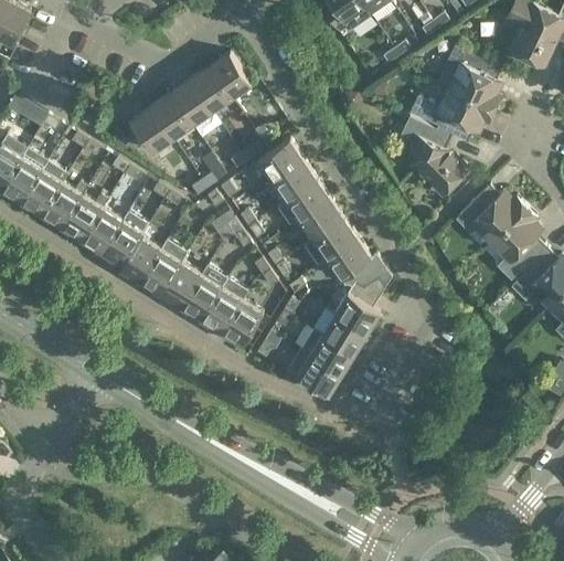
[(0,38),(13,44),(31,11),(10,0),(8,0),(0,16),(0,38)]
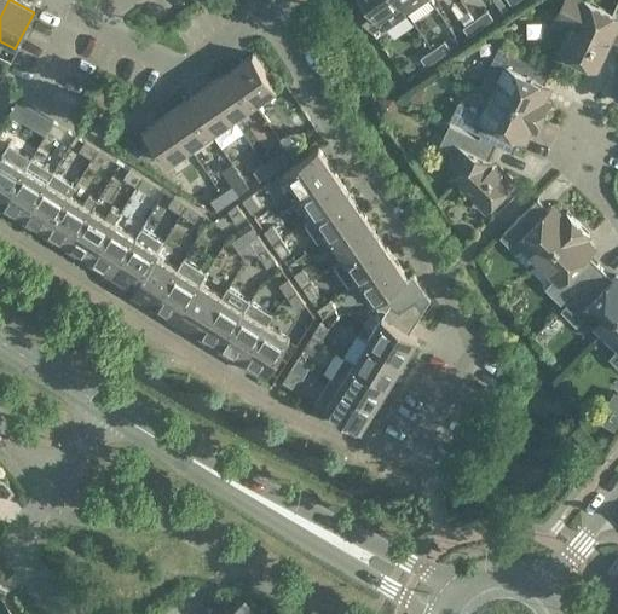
[(406,17),(394,0),(362,0),(363,1),(352,7),(371,35),(381,28),(385,32),(406,17)]
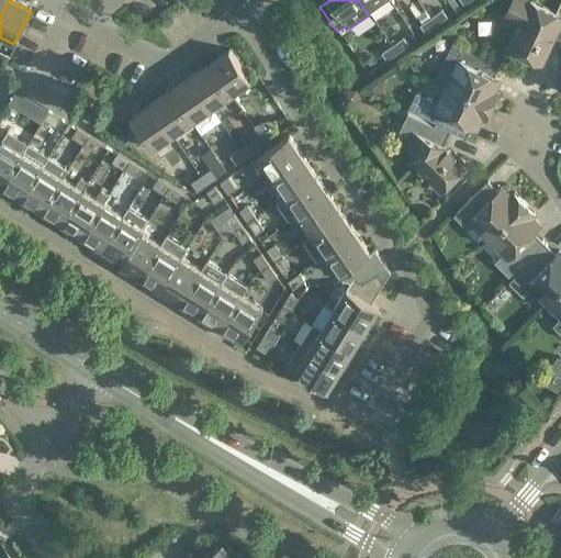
[(358,0),(369,15),(388,1),(386,0),(358,0)]
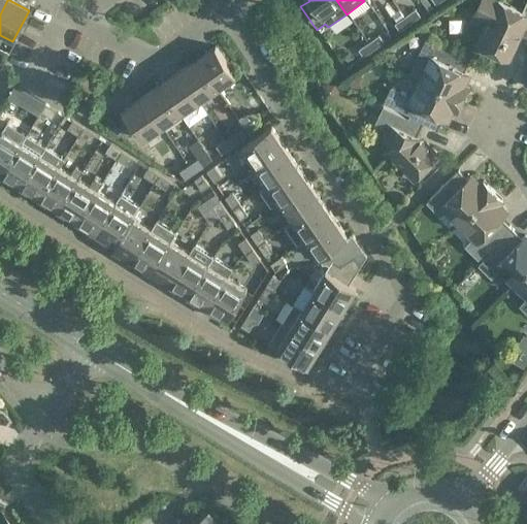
[(519,36),(526,39),(526,0),(521,14),(498,3),(497,4),(488,0),(481,0),(473,15),(488,23),(476,47),(506,62),(519,36)]
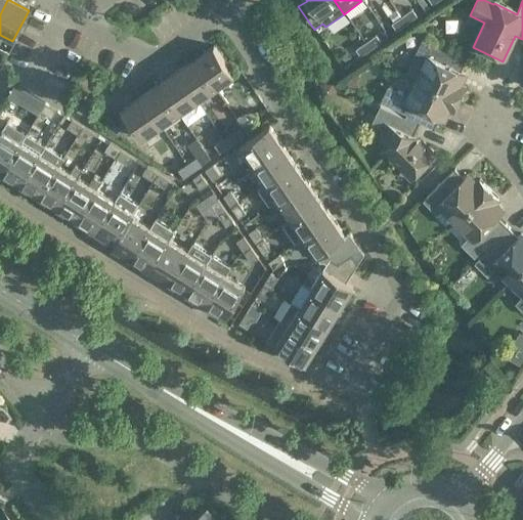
[(401,19),(405,26),(417,18),(411,12),(401,19)]
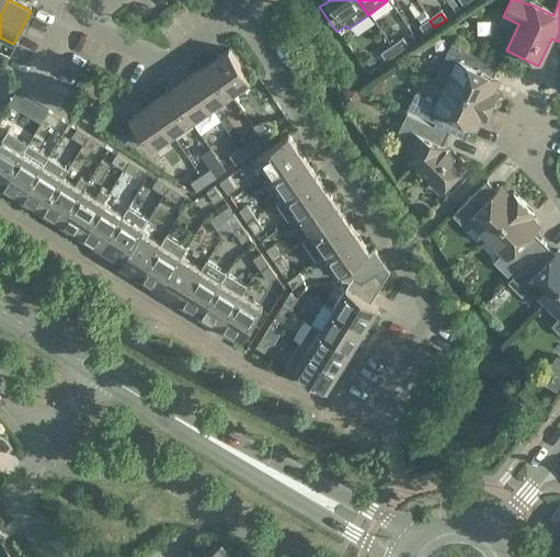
[(434,27),(430,21),(419,29),(424,35),(434,27)]
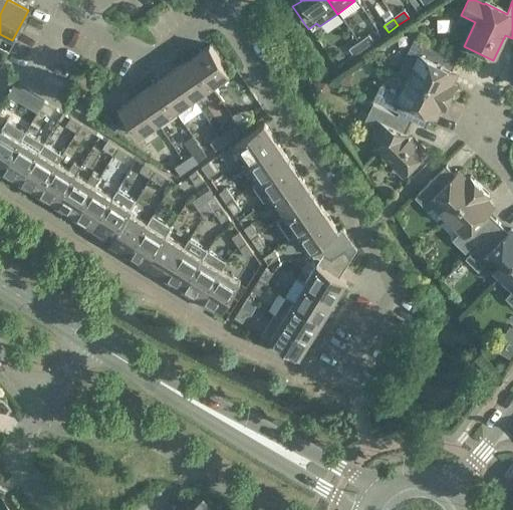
[(358,44),(362,50),(372,43),(368,37),(358,44)]
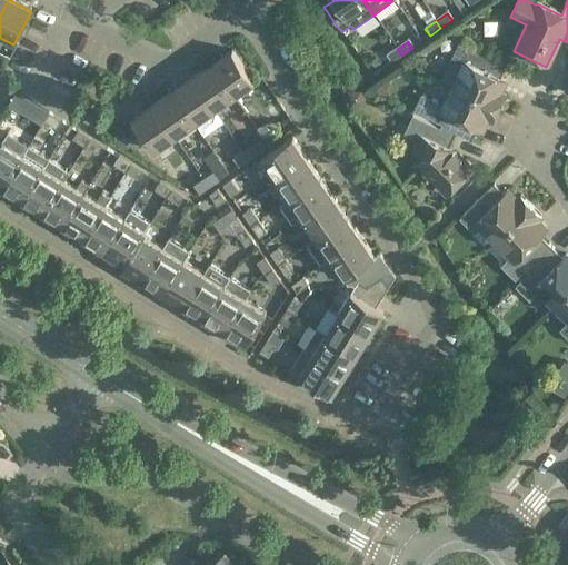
[(461,69),(452,88),(498,110),(504,97),(498,95),(505,82),(500,80),(506,68),(484,57),(479,58),(457,47),(449,63),(461,69)]
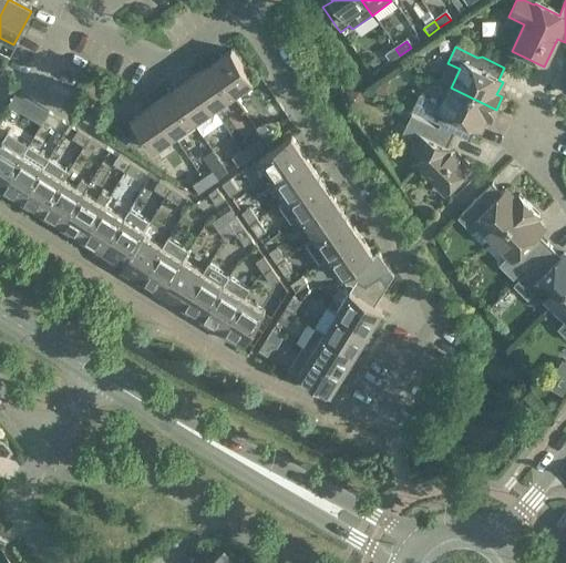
[(400,55),(395,49),(384,57),(390,63),(400,55)]
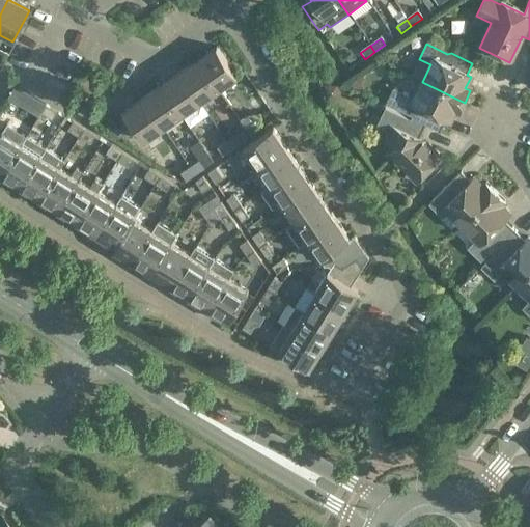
[(197,63),(217,92),(236,79),(216,50),(197,63)]
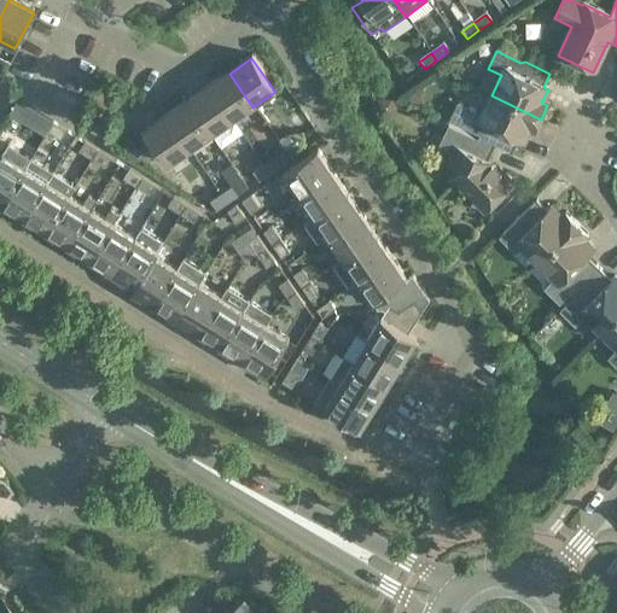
[(252,107),(230,74),(208,88),(232,122),(252,107)]
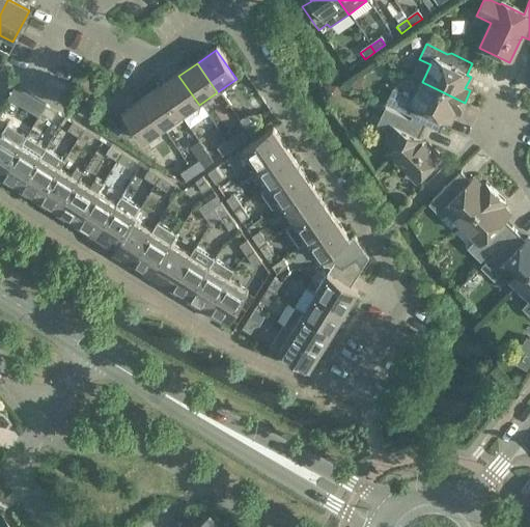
[(178,76),(160,88),(180,117),(199,105),(178,76)]
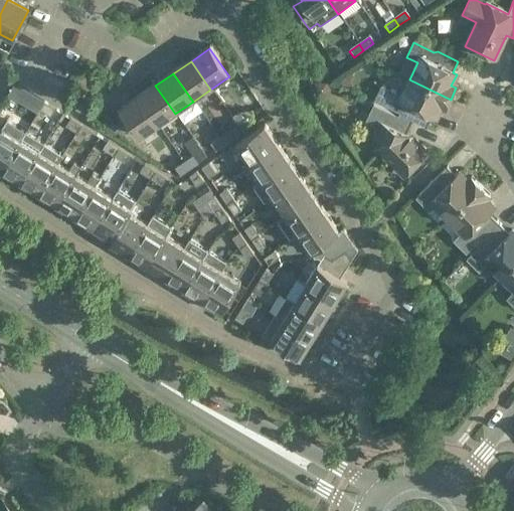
[(403,117),(402,119),(411,123),(425,130),(431,119),(435,120),(440,109),(445,111),(451,100),(409,79),(401,97),(390,92),(383,107),(403,117)]
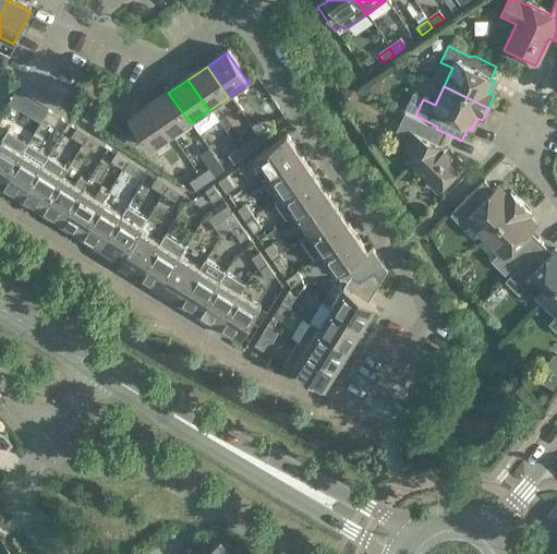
[(170,137),(190,123),(168,93),(148,106),(170,137)]
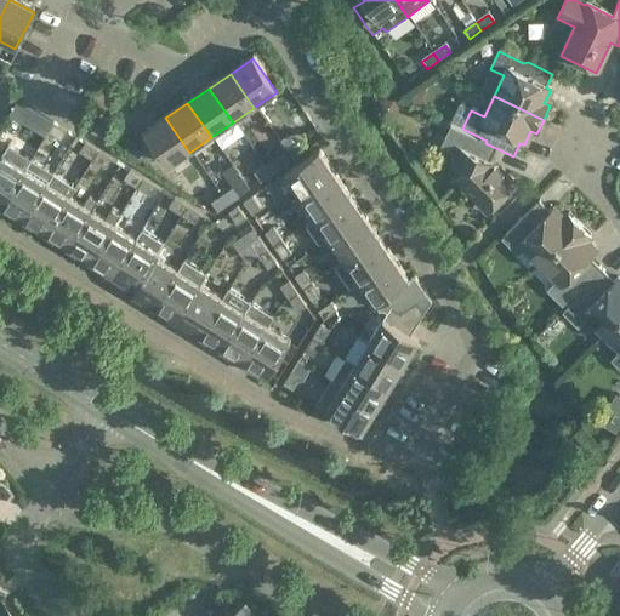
[(47,135),(53,126),(20,104),(11,118),(45,138),(47,135)]
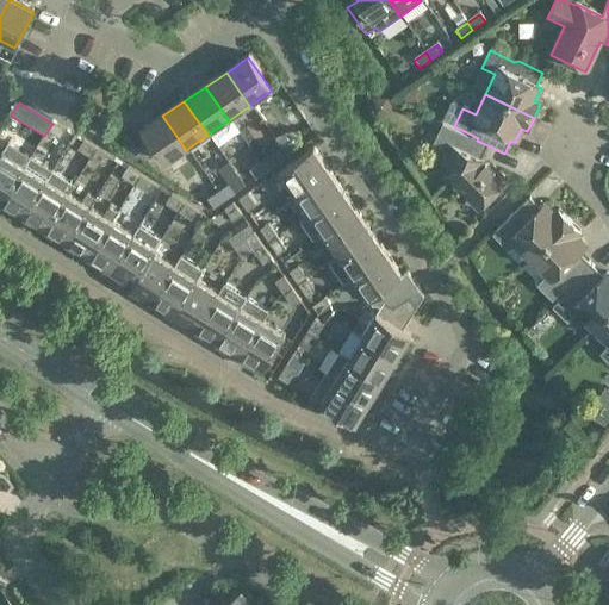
[(165,164),(186,150),(162,116),(141,131),(165,164)]
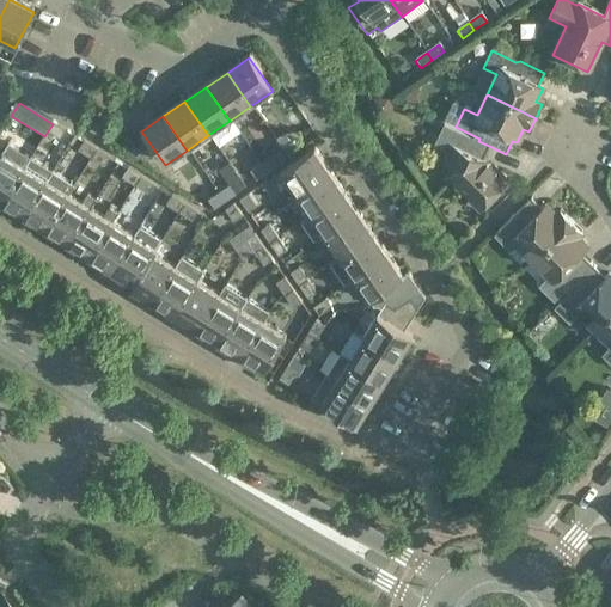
[(66,132),(63,129),(53,123),(47,133),(60,141),(66,132)]
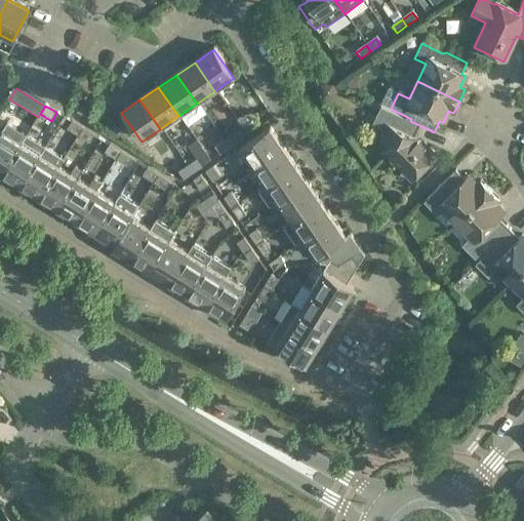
[(413,138),(419,125),(410,121),(409,122),(380,109),(371,126),(385,132),(381,139),(396,147),(387,155),(411,181),(435,157),(417,139),(413,138)]
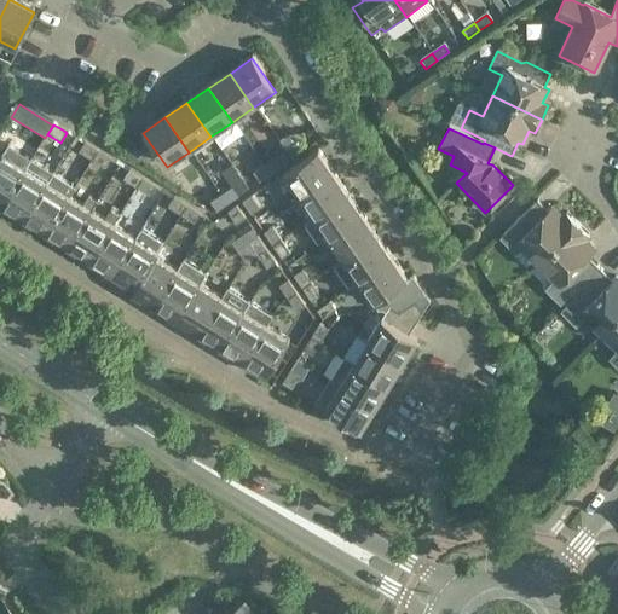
[(79,154),(91,162),(97,152),(84,145),(79,154)]
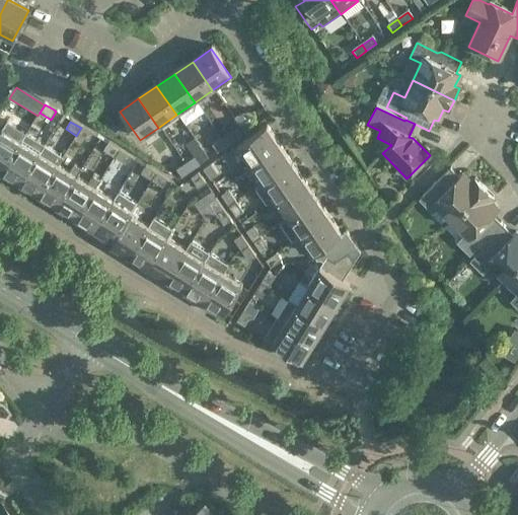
[(238,128),(243,135),(252,129),(247,122),(238,128)]
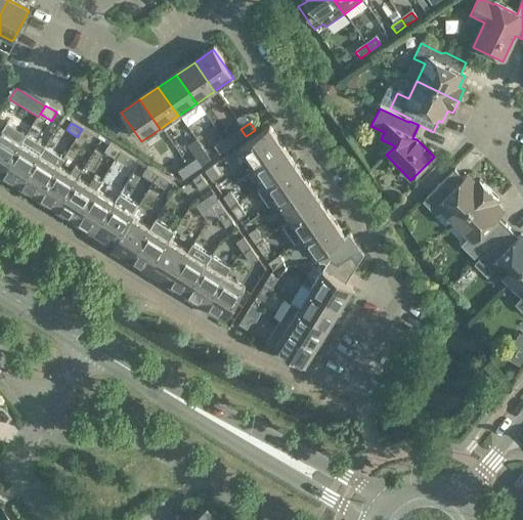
[(0,175),(1,176),(20,145),(26,137),(5,125),(0,133),(0,175)]
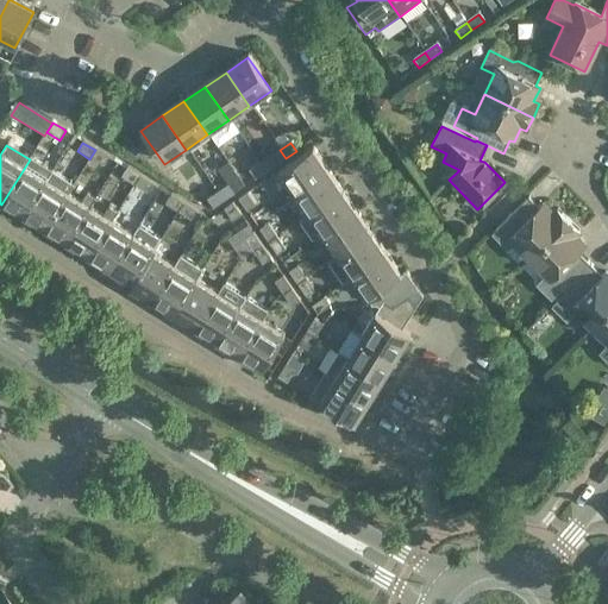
[(104,168),(108,158),(95,150),(89,159),(104,168)]
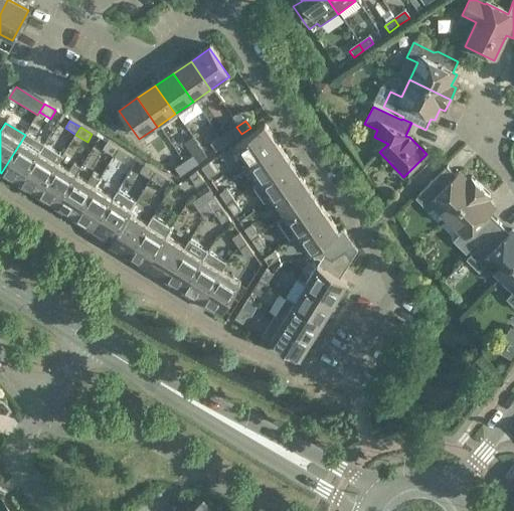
[(241,134),(236,127),(227,133),(232,140),(241,134)]
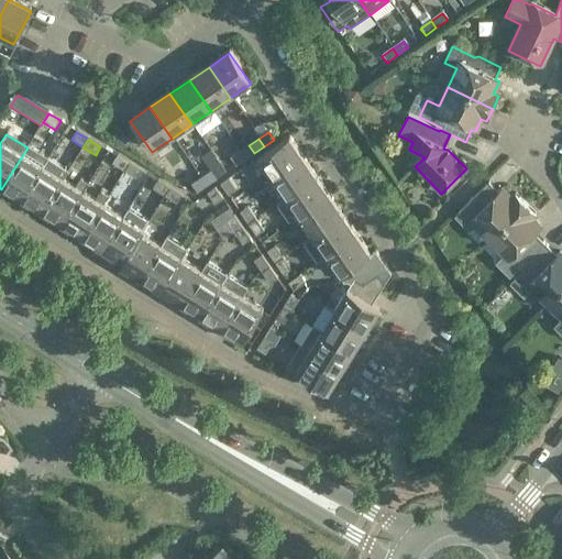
[(271,181),(302,159),(288,139),(256,160),(271,181)]
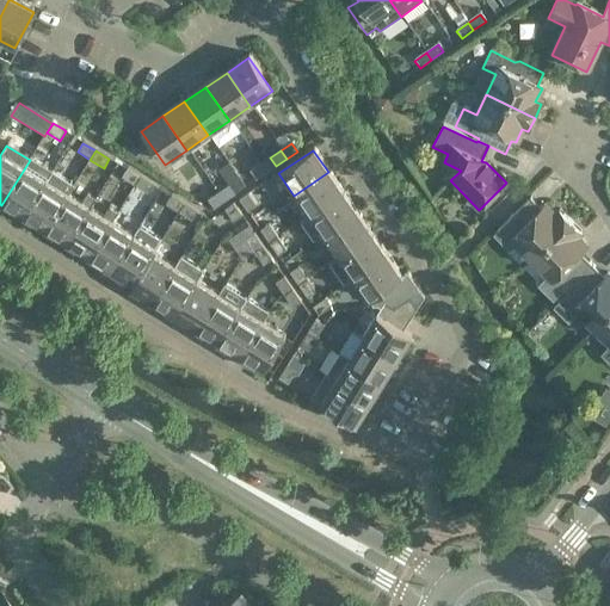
[(259,165),(265,173),(276,166),(270,158),(259,165)]
